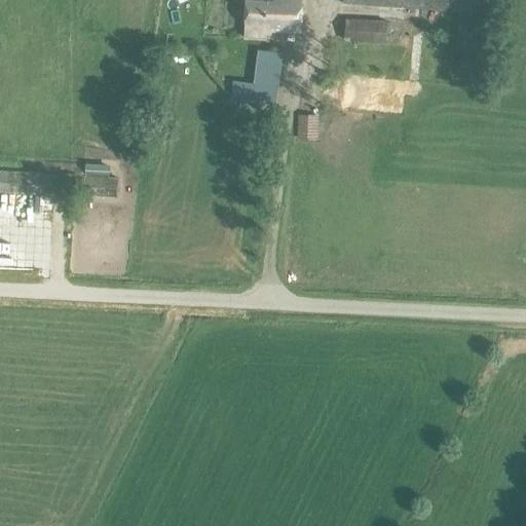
[(302,0),(247,0),(246,38),(266,39),(266,32),(301,33),(302,0)]
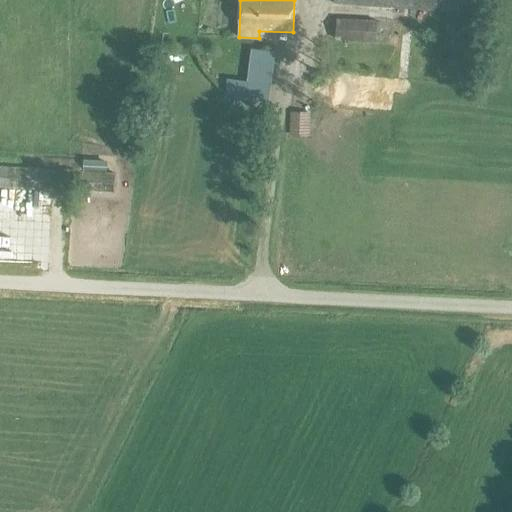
[(334,0),(334,4),(484,14),(484,0),(334,0)]
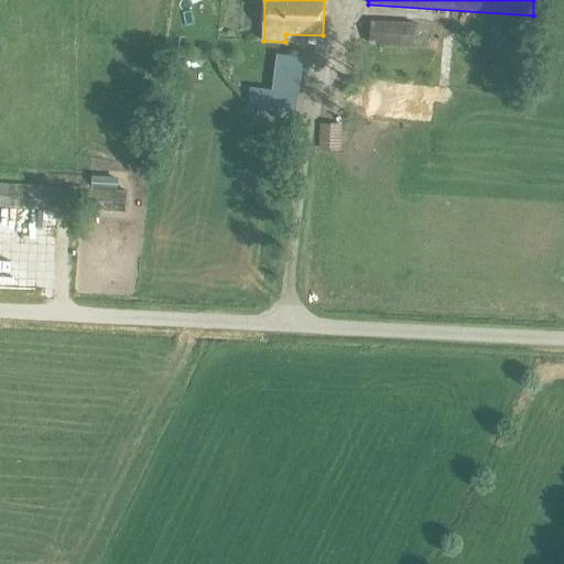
[(370,20),(369,44),(414,47),(416,22),(370,20)]
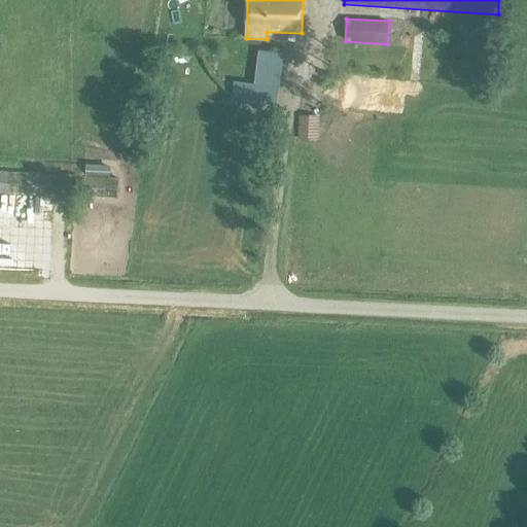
[(254,105),(262,106),(275,108),(282,58),(261,55),(254,105)]
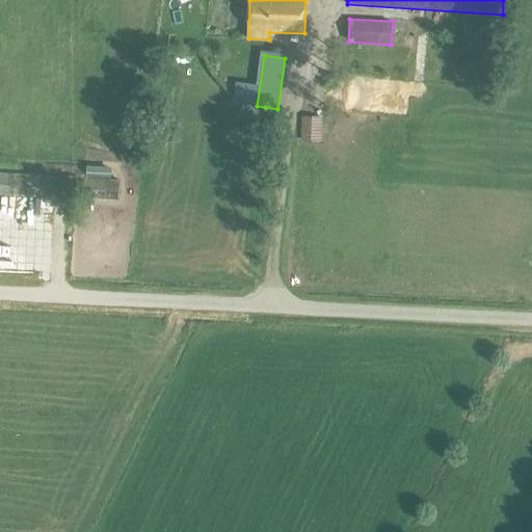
[(301,116),(301,141),(322,141),(323,117),(301,116)]
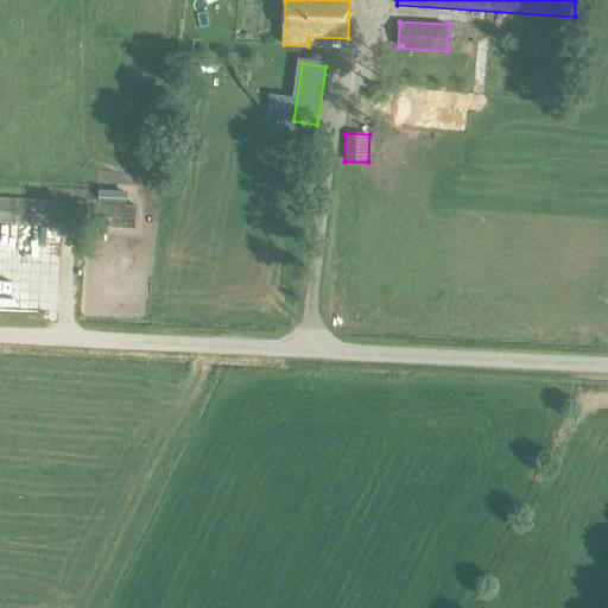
[(0,200),(0,223),(74,229),(75,204),(0,200)]
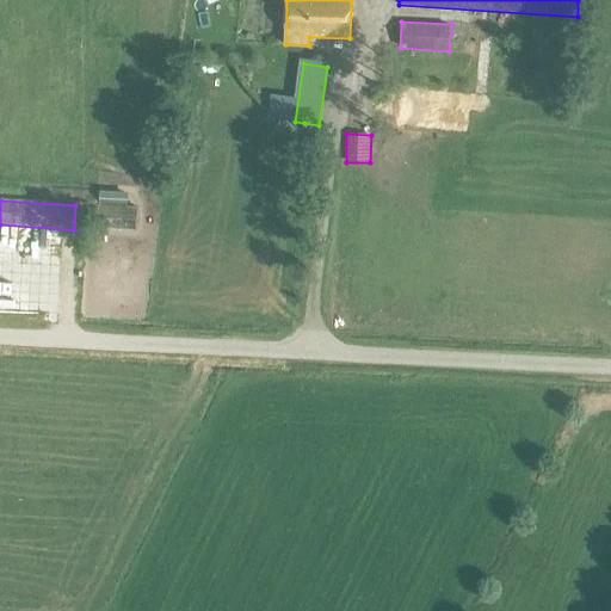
[(137,210),(90,207),(87,230),(136,234),(137,210)]
